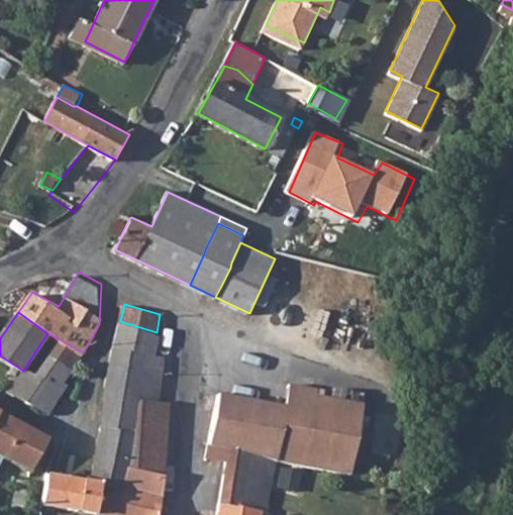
[(152,348),(157,332),(120,321),(114,345),(145,351),(152,353),(152,348)]
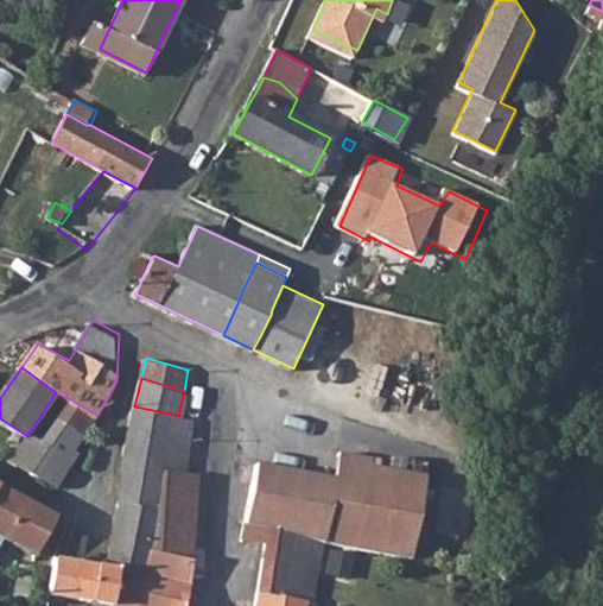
[(87,433),(93,423),(97,415),(70,399),(58,418),(87,433)]
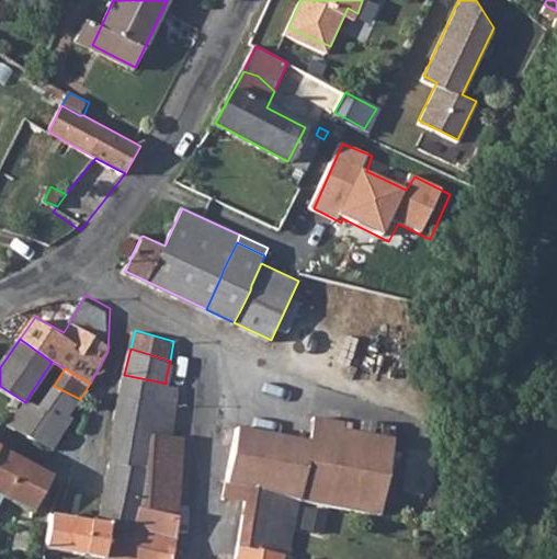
[(156,396),(158,381),(124,375),(113,422),(151,430),(173,435),(178,400),(156,396)]
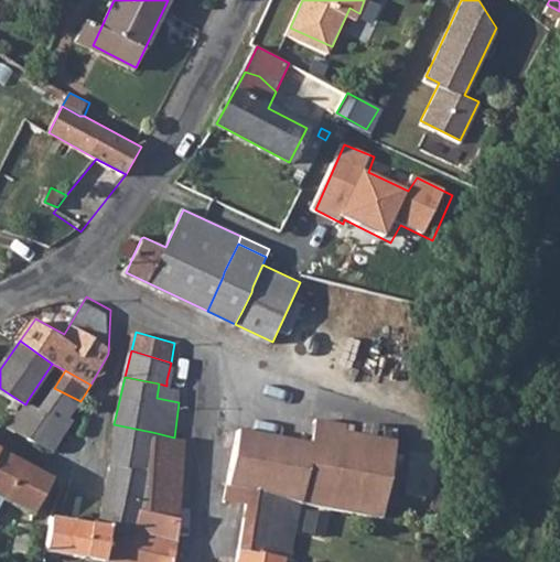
[(159,384),(157,398),(179,402),(181,384),(167,380),(167,386),(159,384)]
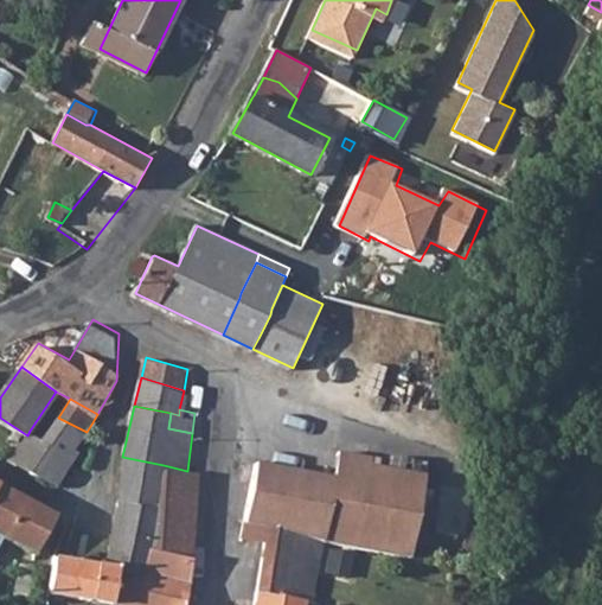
[(51,443),(36,470),(50,477),(61,483),(78,457),(75,454),(87,432),(58,418),(45,439),(51,443)]
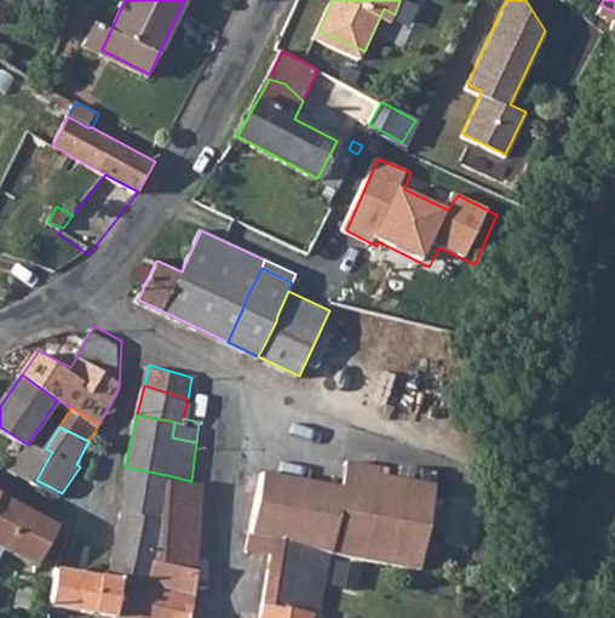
[(36,480),(52,452),(46,448),(30,440),(28,445),(12,468),(36,480)]
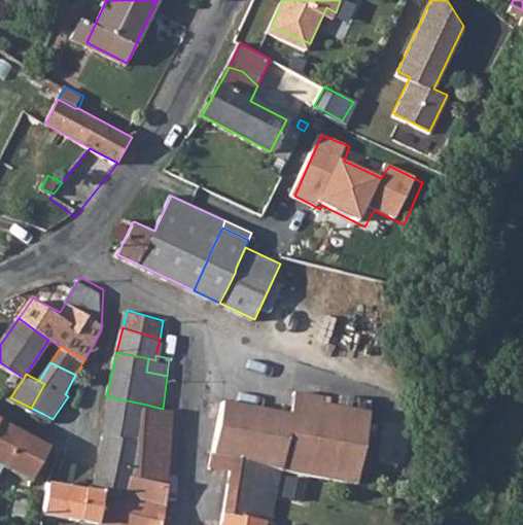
[(291,417),(289,428),(282,467),(281,475),(355,491),(372,419),(322,408),(324,399),(298,393),(291,417)]
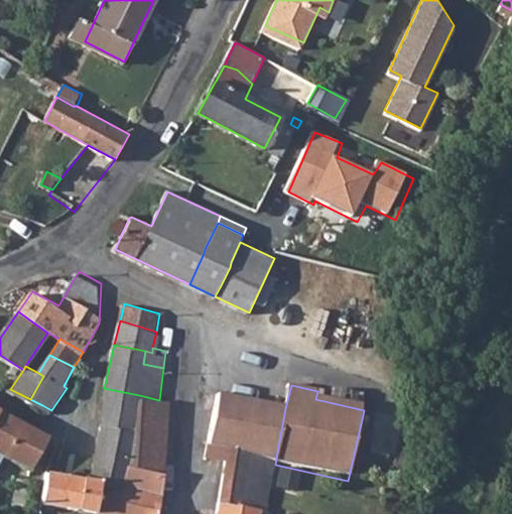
[(130,454),(139,395),(104,388),(103,413),(101,437),(99,447),(130,454)]
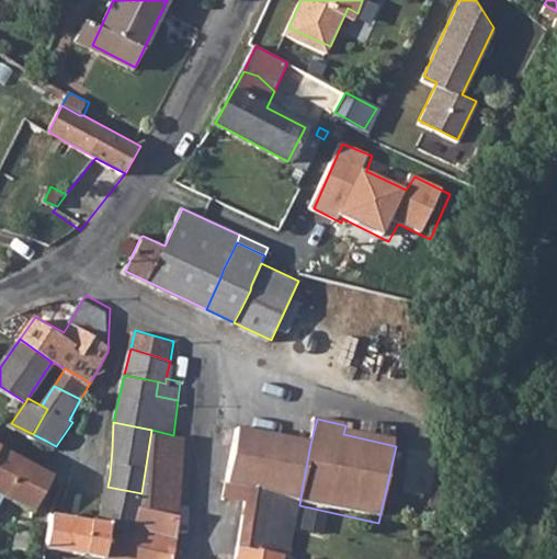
[(295,445),(272,432),(242,423),(238,443),(294,454),(295,445)]
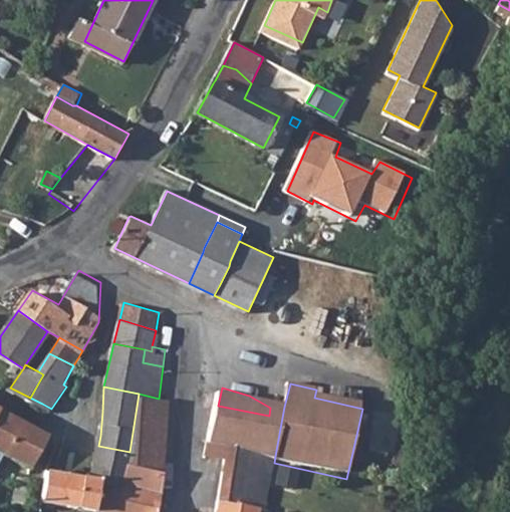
[(170,401),(159,399),(139,394),(130,452),(128,463),(161,471),(170,401)]
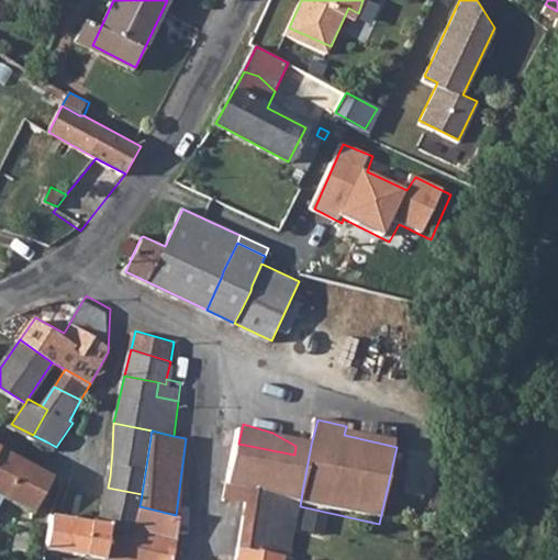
[(296,446),(294,455),(309,457),(311,445),(272,433),(296,446)]
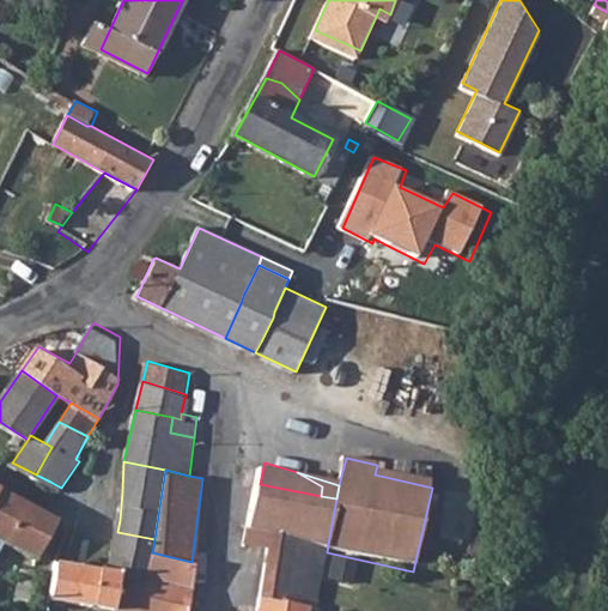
[(310,538),(321,496),(260,484),(249,525),(273,527),(310,538)]
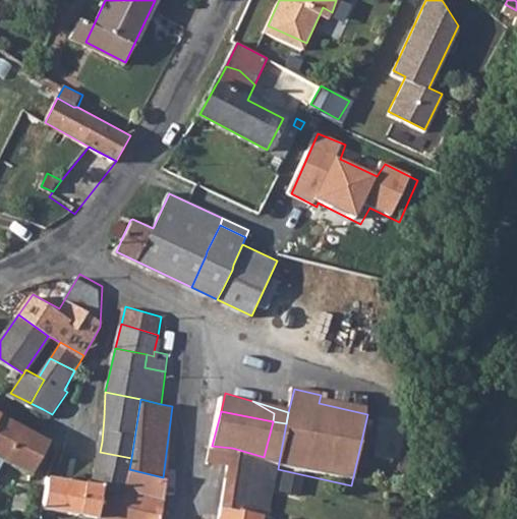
[(1,414),(0,415),(0,455),(35,473),(50,441),(1,414)]
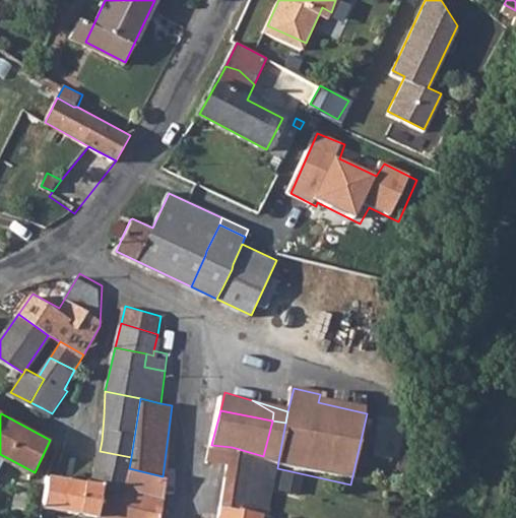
[(263,456),(278,461),(285,423),(272,421),(263,456)]
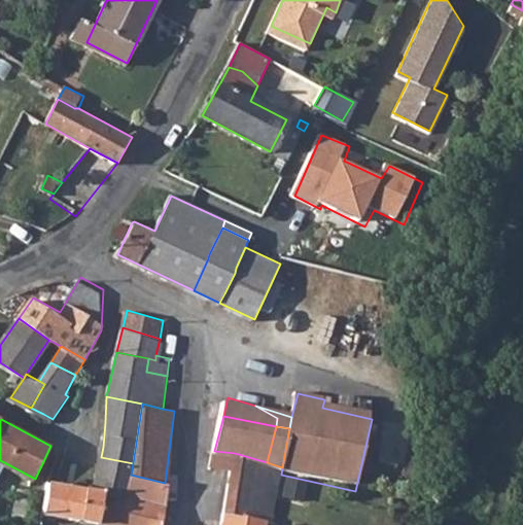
[(232,471),(235,453),(214,451),(213,468),(232,471)]
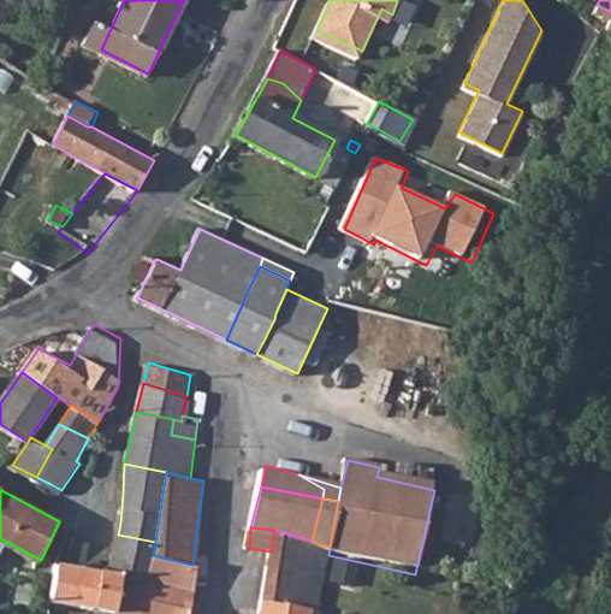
[(274,530),(271,551),(262,595),(312,606),(318,607),(328,555),(330,547),(312,541),(274,530)]
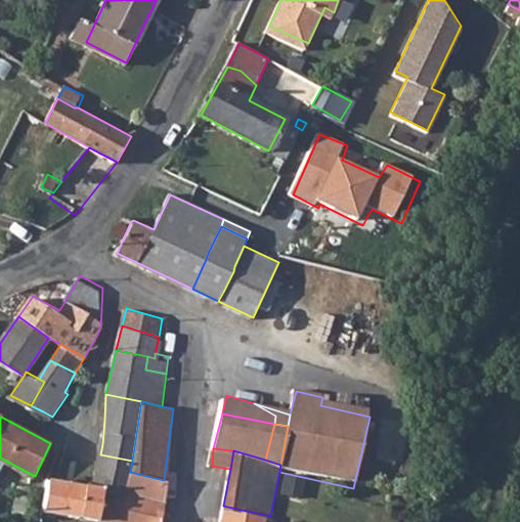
[(130,472),(132,461),(100,454),(95,489),(50,481),(46,510),(99,518),(103,490),(127,494),(127,491),(130,472)]
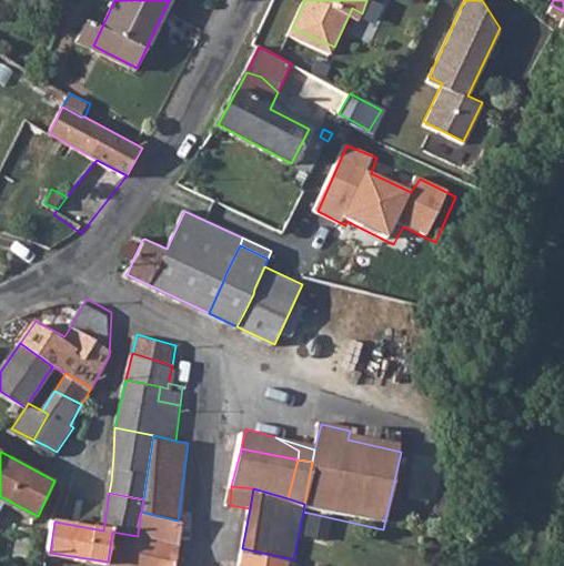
[(141,512),(138,533),(182,543),(178,521),(141,512)]
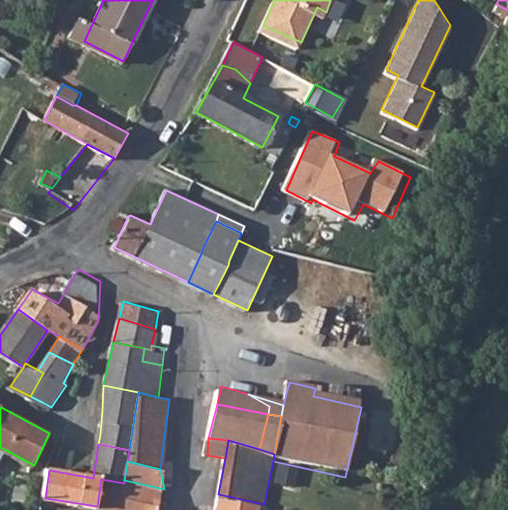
[(112,509),(158,509),(164,489),(124,480),(124,483),(101,479),(97,506),(112,509)]
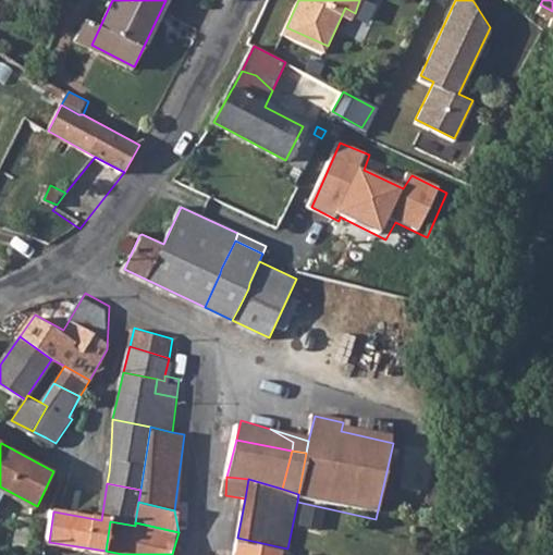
[(281,554),(282,547),(237,538),(234,554),(281,554)]
